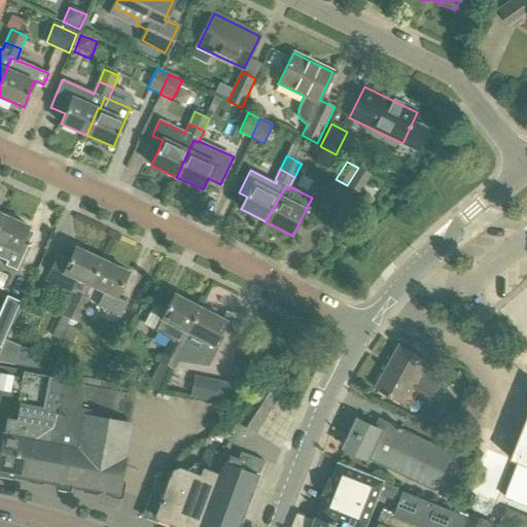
[(0,215),(0,258),(7,261),(5,266),(16,271),(29,243),(23,240),(29,225),(1,213),(0,215)]
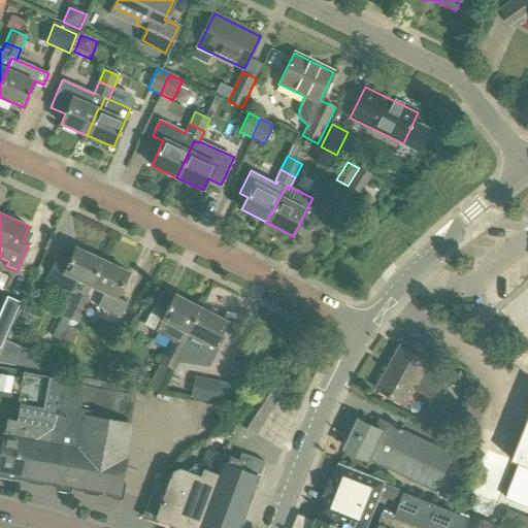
[(73,292),(67,305),(83,312),(88,300),(84,298),(90,286),(101,260),(75,248),(69,261),(59,256),(47,281),(73,292)]
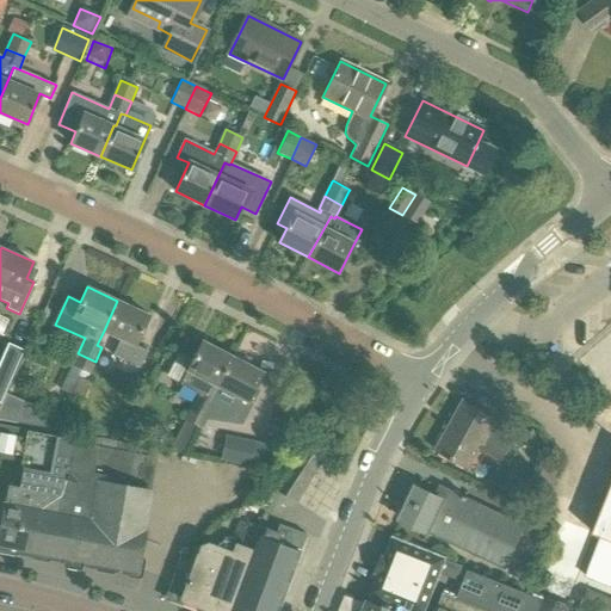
[(117,301),(104,331),(121,339),(113,356),(140,368),(148,351),(135,345),(148,315),(117,301)]
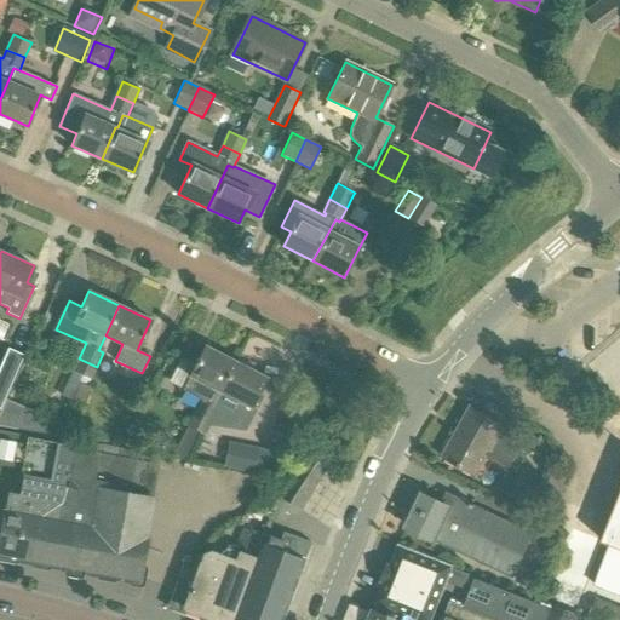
[(201,399),(194,413),(212,422),(219,408),(213,406),(220,392),(235,362),(205,346),(183,390),(201,399)]
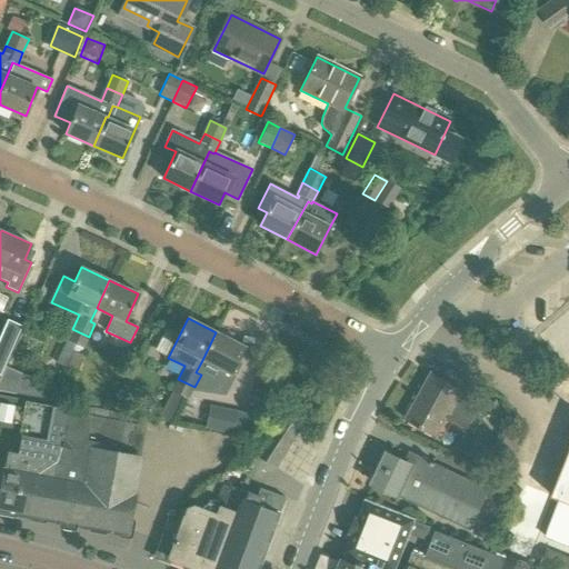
[(0,376),(1,377),(23,326),(7,319),(0,335),(0,376)]
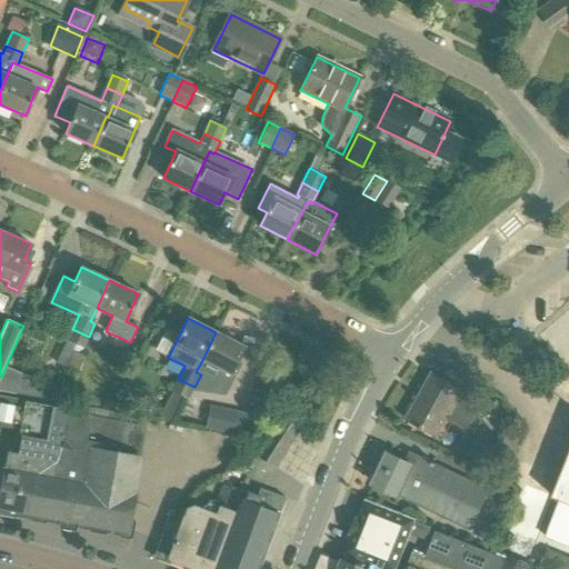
[(72,329),(67,341),(76,346),(63,371),(71,373),(89,337),(72,329)]
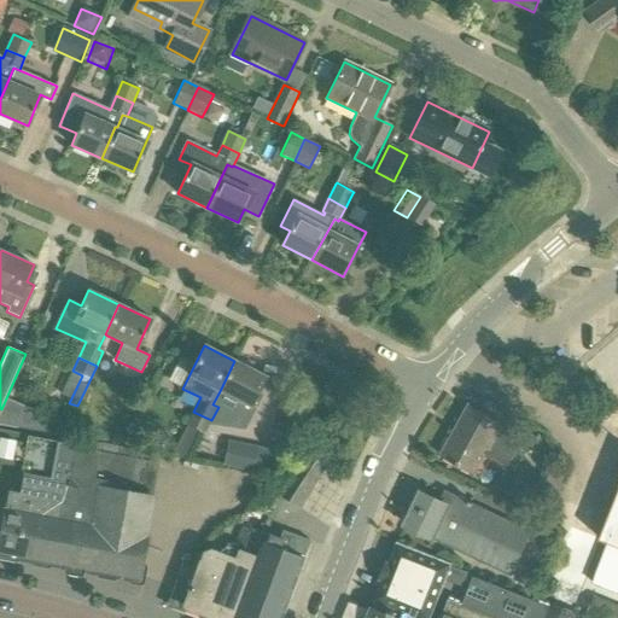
[(266,377),(234,361),(220,391),(213,404),(219,407),(211,420),(210,423),(246,427),(256,407),(251,404),(266,377)]
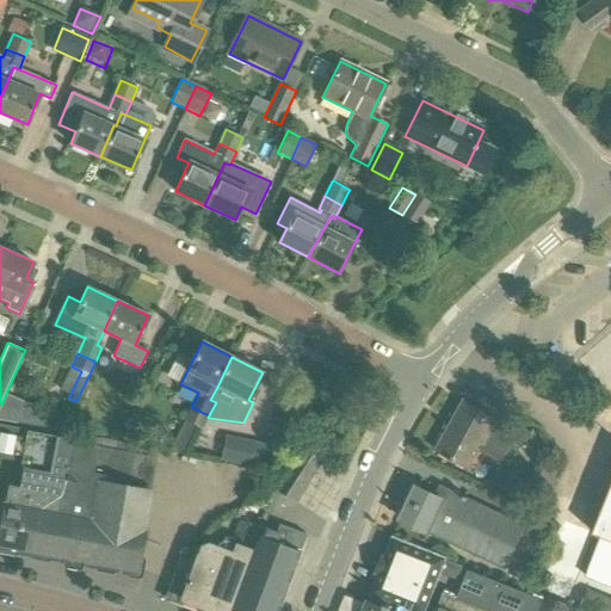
[(81,371),(72,366),(59,394),(68,399),(81,371)]
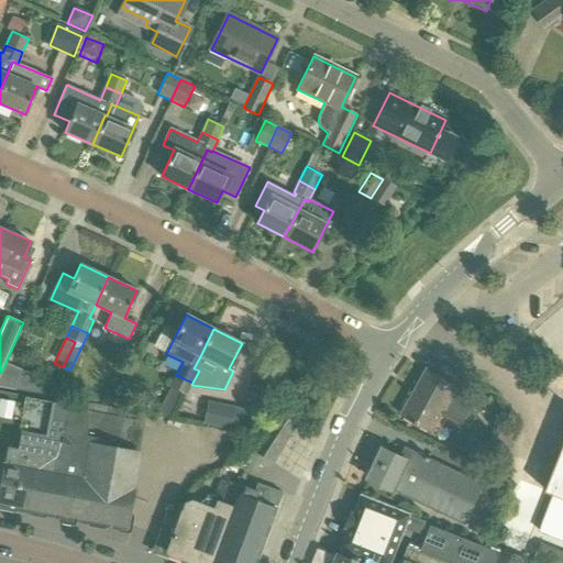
[(403,415),(433,431),(440,419),(460,430),(466,419),(448,408),(459,387),(428,371),(403,415)]
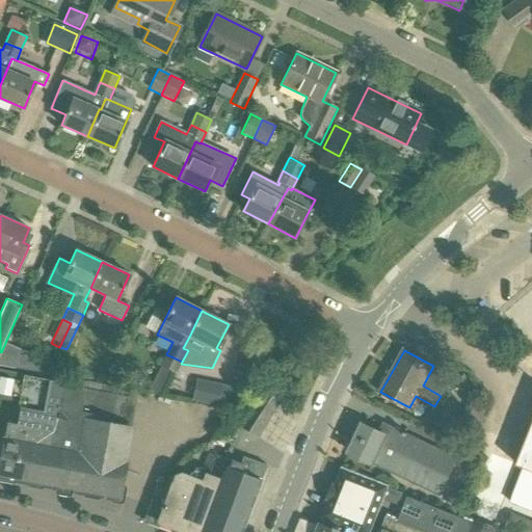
[(160,366),(163,367),(171,371),(176,374),(181,364),(182,362),(166,354),(160,366)]
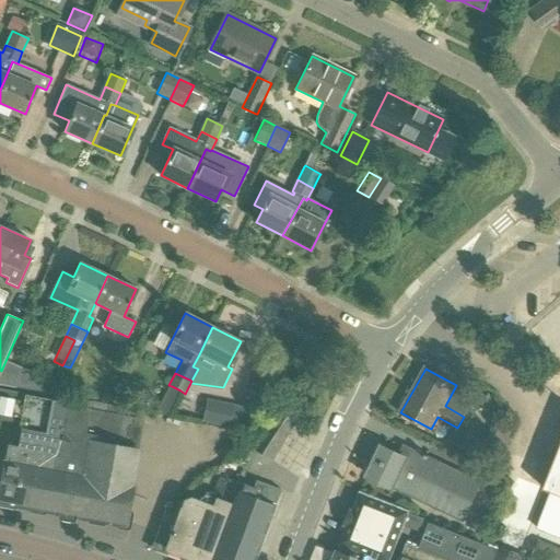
[(181,391),(172,386),(159,410),(167,416),(181,391)]
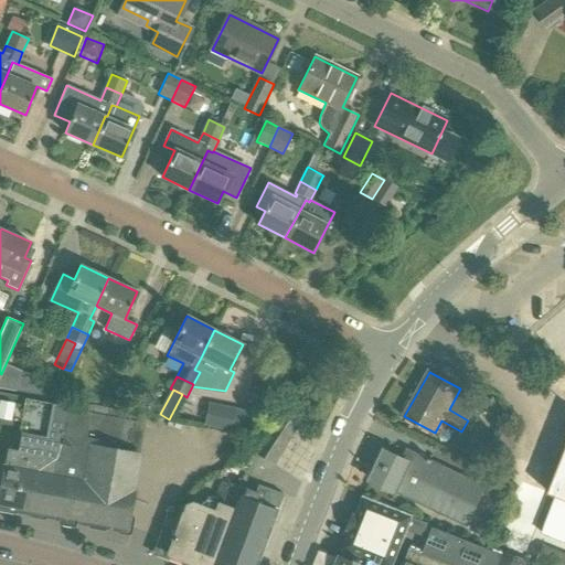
[(1,394),(0,397),(0,424),(20,428),(25,401),(25,398),(2,394),(1,394)]
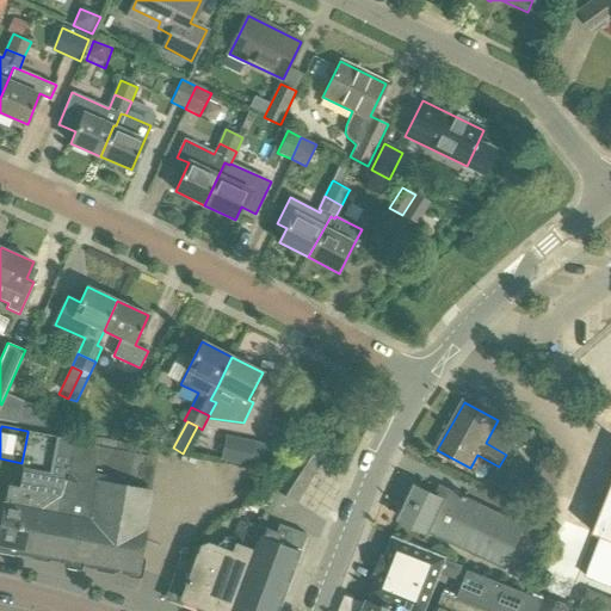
[(0,518),(0,545),(69,559),(90,446),(72,444),(72,440),(28,433),(22,463),(59,470),(57,482),(63,483),(61,497),(8,487),(5,505),(2,505),(0,518)]
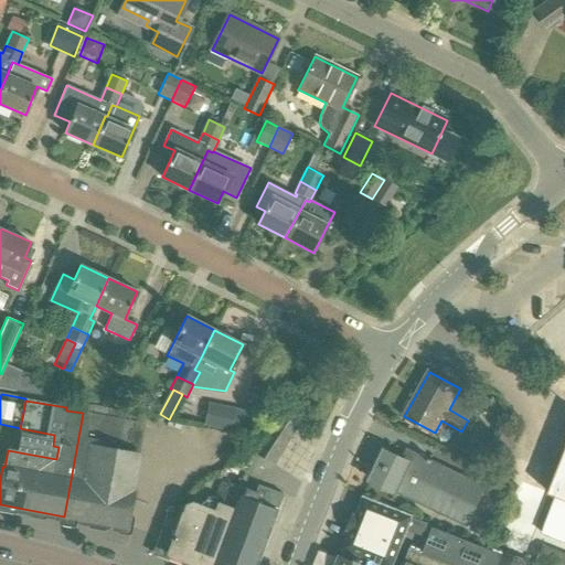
[(205,424),(231,429),(235,408),(210,403),(205,424)]
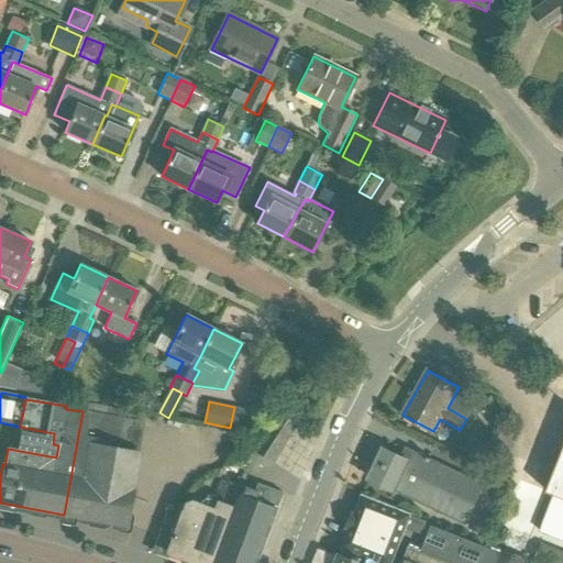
[(83,411),(64,515),(125,527),(144,423),(83,411)]
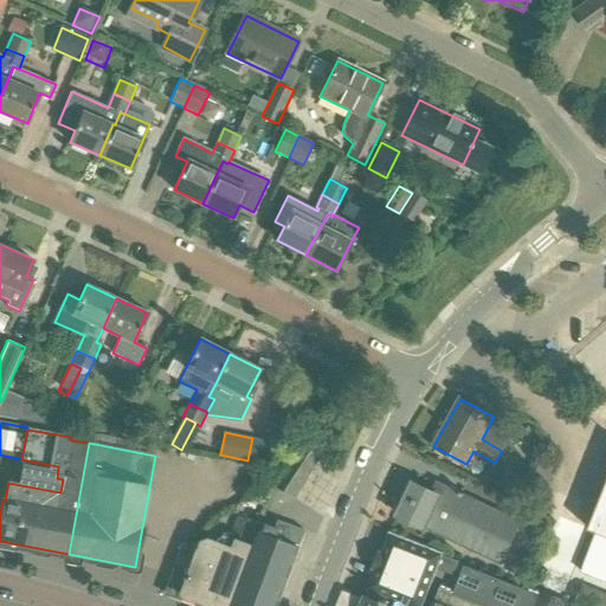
[(271,485),(294,500),(320,458),(298,444),(271,485)]
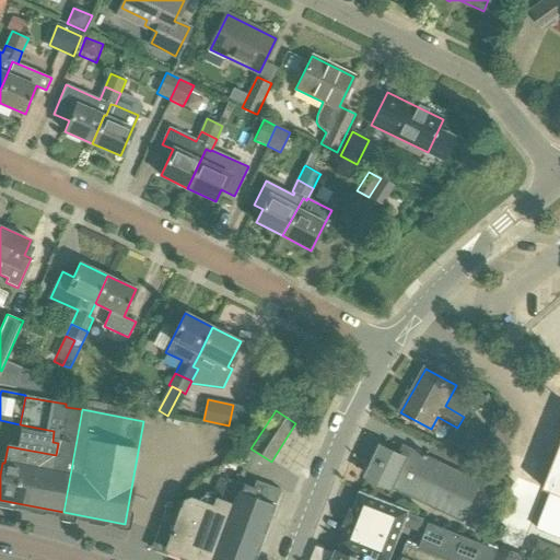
[(368,476),(392,488),(393,487),(463,520),(479,482),(405,447),(400,456),(381,446),(368,476)]
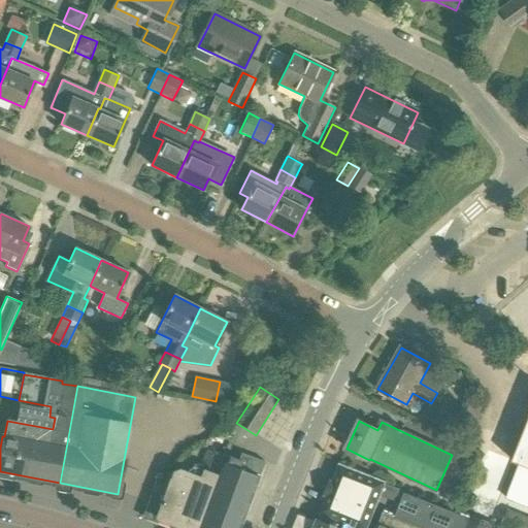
[(527,425),(515,461),(527,465),(527,425)]
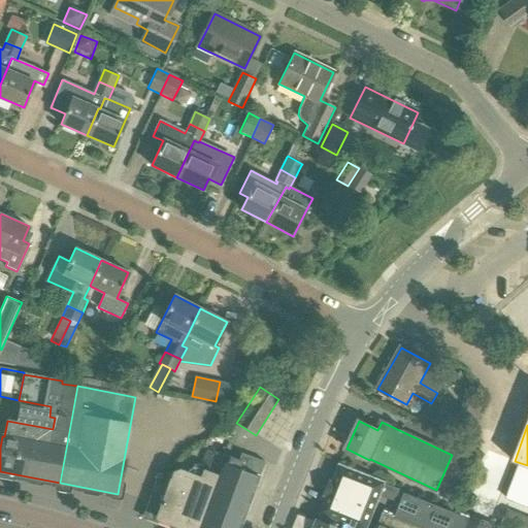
[(206,473),(216,476),(221,462),(222,459),(212,455),(206,473)]
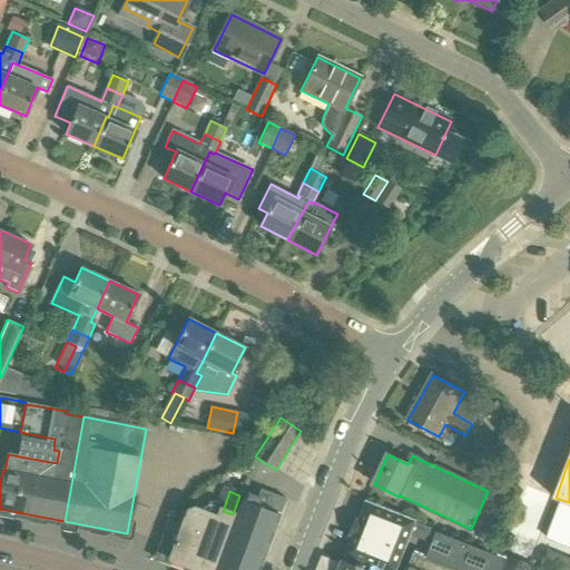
[(238,499),(233,514),(212,569),(257,569),(275,523),(282,507),(258,498),(255,505),(238,499)]
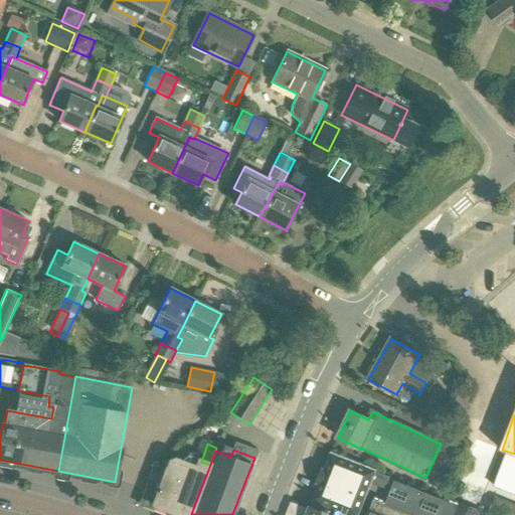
[(319,478),(366,496),(376,472),(331,454),(324,472),(322,471),(319,478)]
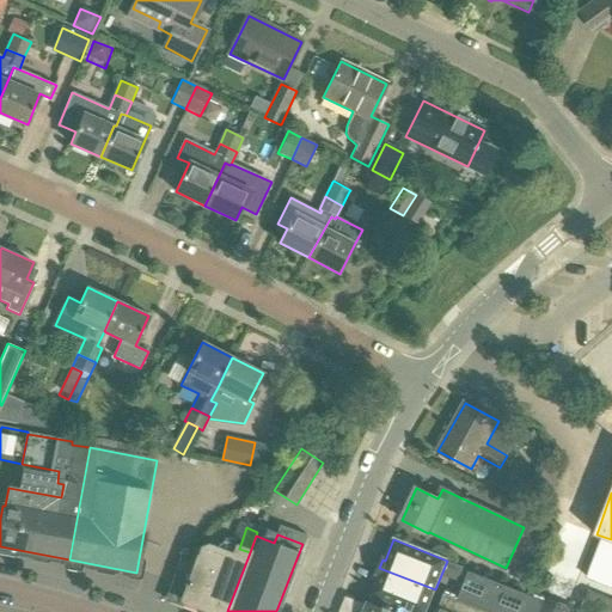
[(182,601),(208,611),(227,611),(250,552),(226,543),(219,549),(208,545),(201,551),(182,601)]
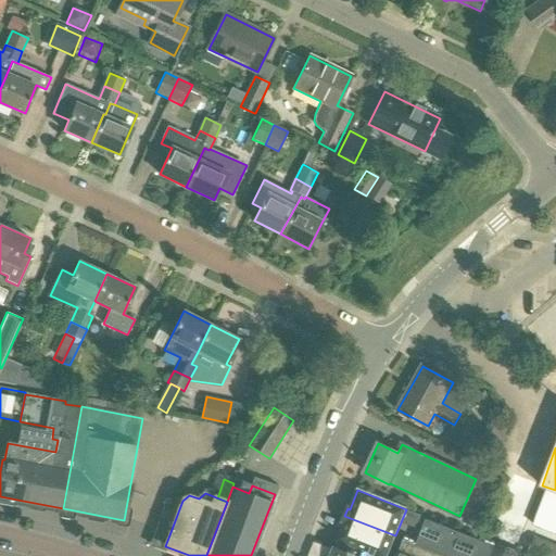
[(555,538),(555,528),(554,528),(555,521),(555,518),(544,514),(538,531),(555,538)]
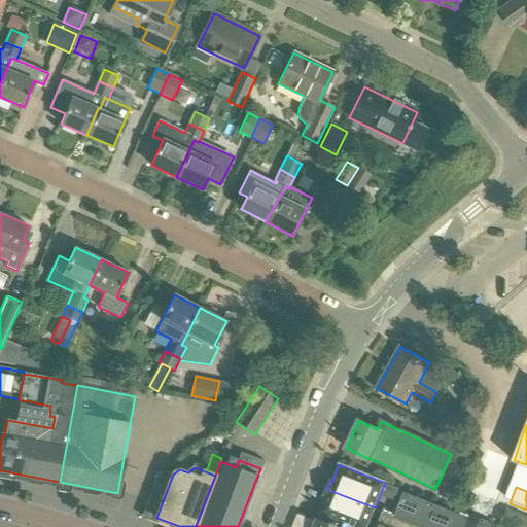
[(365,526),(375,507),(326,489),(324,494),(326,495),(319,513),(325,515),(322,522),(338,526),(365,526)]
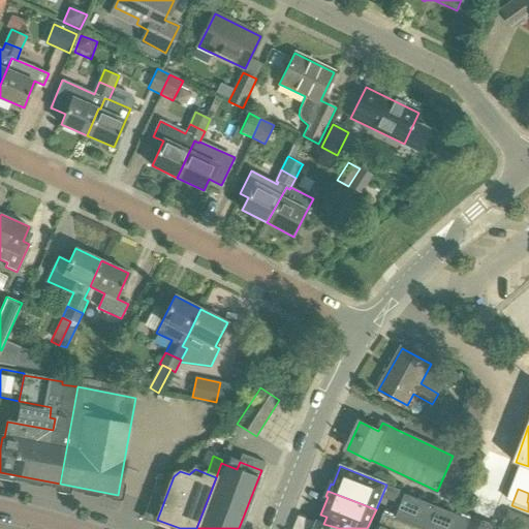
[(384,512),(377,528),(468,528),(471,521),(425,501),(405,493),(396,517),(384,512)]
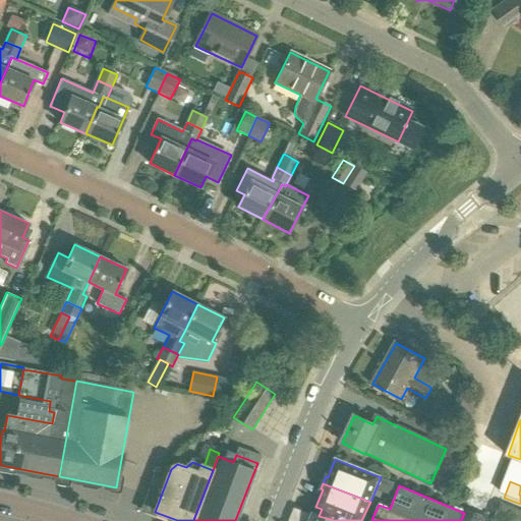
[(494,520),(495,520),(520,520),(520,512),(501,505),(494,520)]
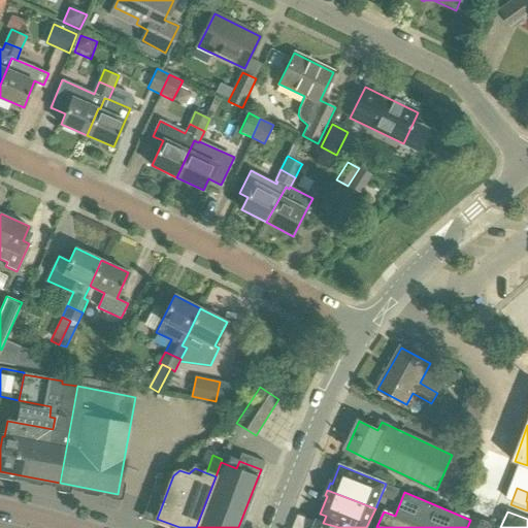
[(468,527),(487,527),(489,524),(482,521),(472,517),(468,527)]
